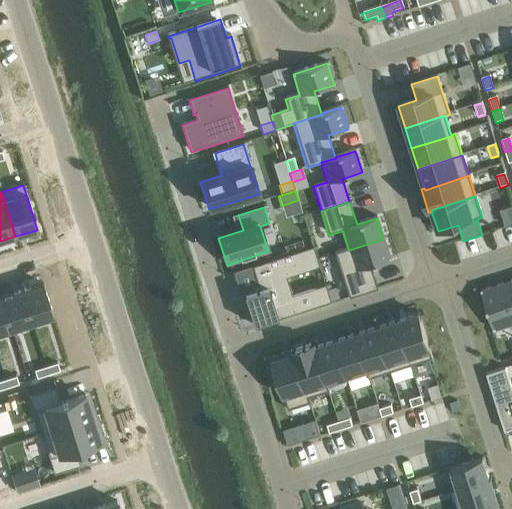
[(348,249),(334,254),(335,254),(349,299),(378,290),(370,266),(390,260),(383,239),(349,250),(348,249)]
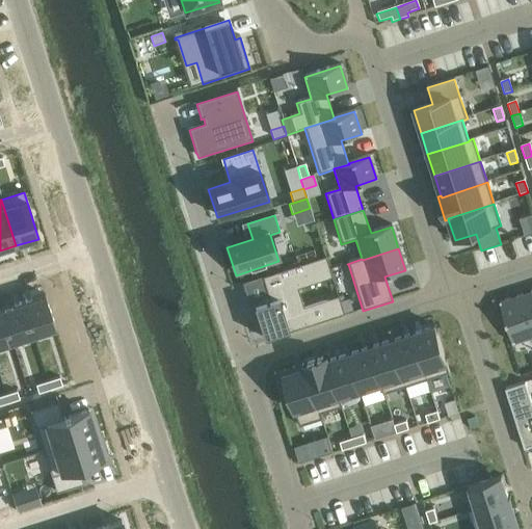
[(269,301),(254,307),(264,340),(343,315),(340,302),(338,296),(303,308),(298,289),(331,279),(325,258),(262,278),(269,301)]
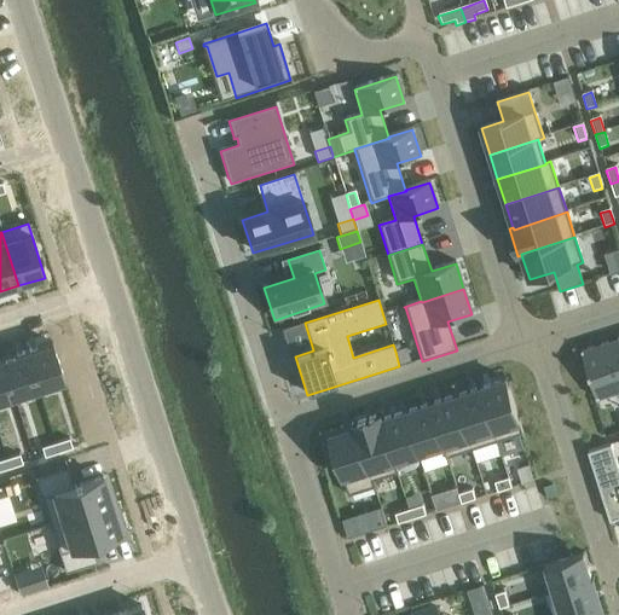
[(618,364),(612,342),(582,353),(596,401),(618,393),(618,364)]
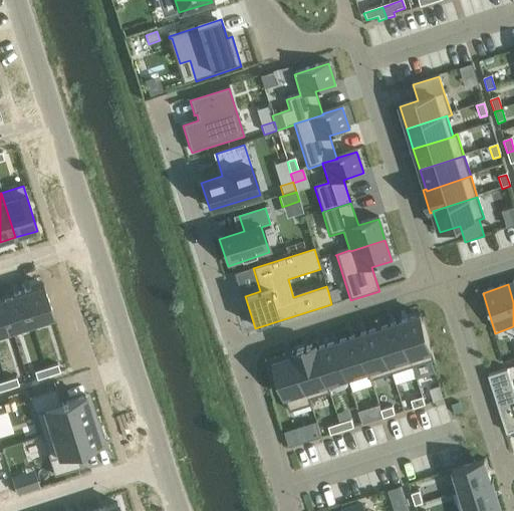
[(43,286),(23,293),(33,325),(53,318),(43,286)]
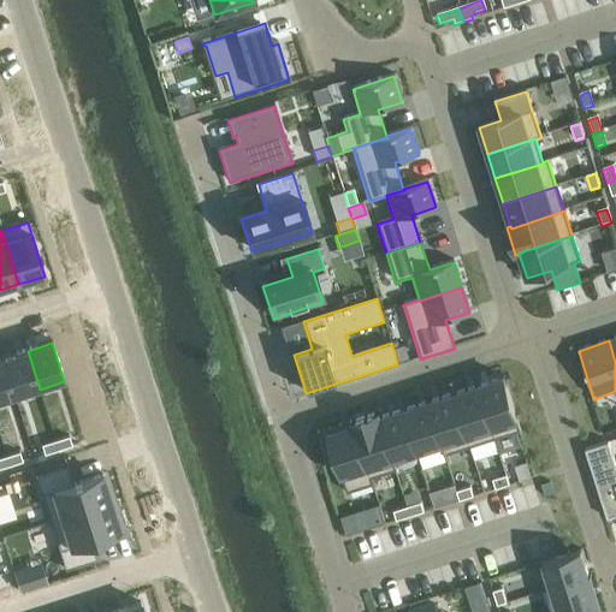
[(404,346),(394,350),(397,364),(409,361),(404,346)]
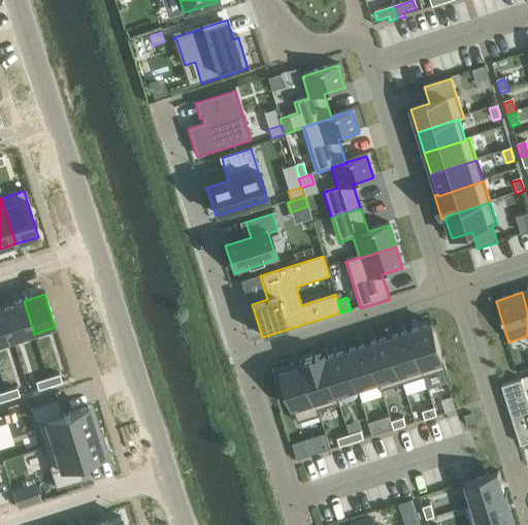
[(24,301),(2,307),(12,341),(34,334),(24,301)]
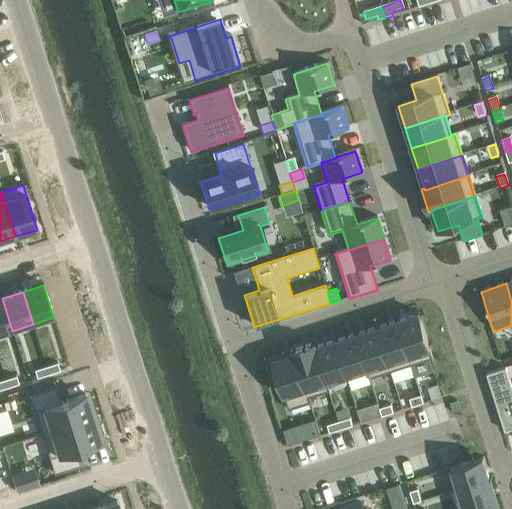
[(2,298),(0,298),(0,334),(12,331),(2,298)]
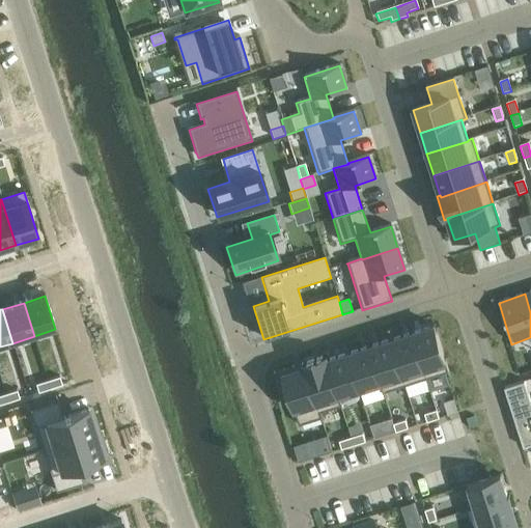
[(434,327),(412,334),(426,380),(448,372),(434,327)]
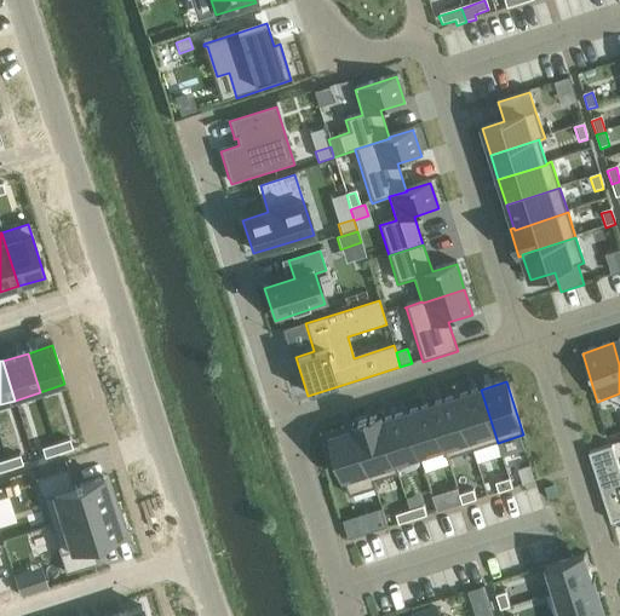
[(481,390),(455,398),(472,452),(498,443),(481,390)]
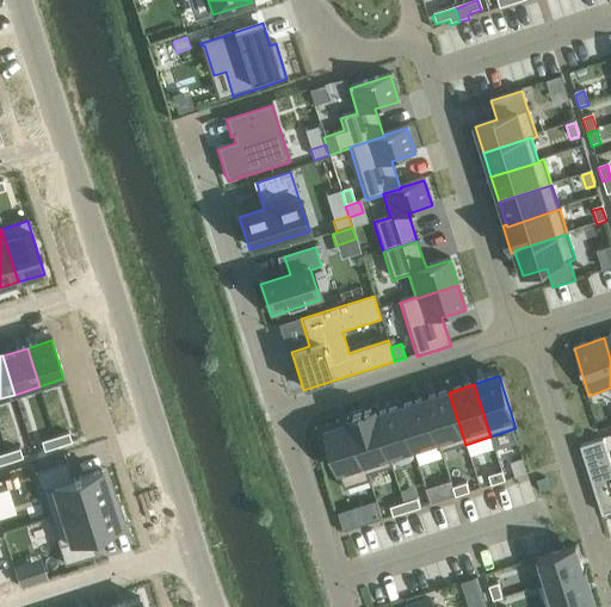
[(449,392),(425,400),(438,441),(437,443),(440,453),(466,445),(449,392)]
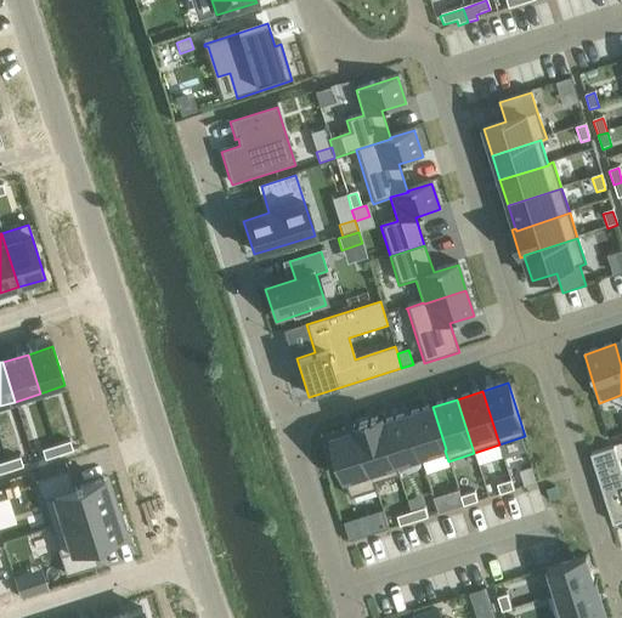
[(433,407),(407,415),(420,458),(445,451),(446,449),(433,407)]
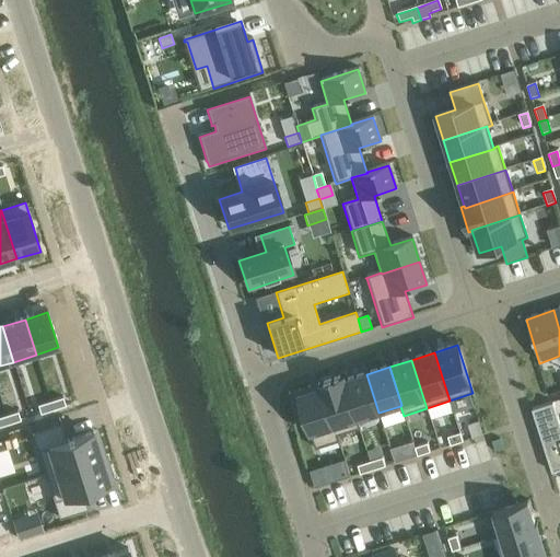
[(345,381),(343,381),(357,419),(358,419),(378,413),(366,374),(345,381)]
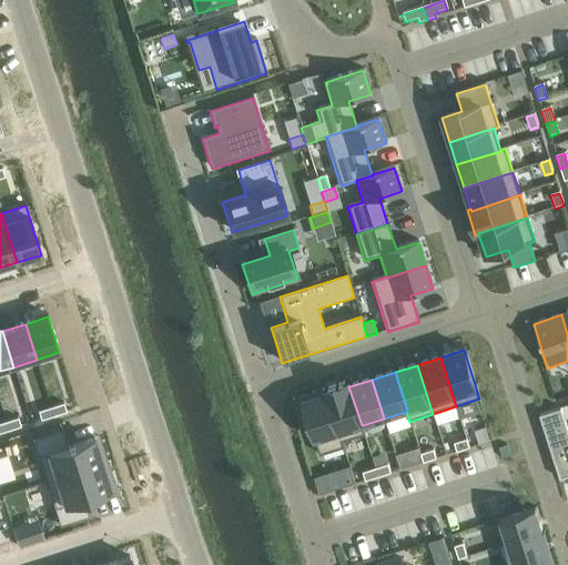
[(348,382),(324,391),(325,394),(326,394),(342,443),(343,443),(366,435),(363,425),(362,425),(348,386),(350,386),(348,382)]
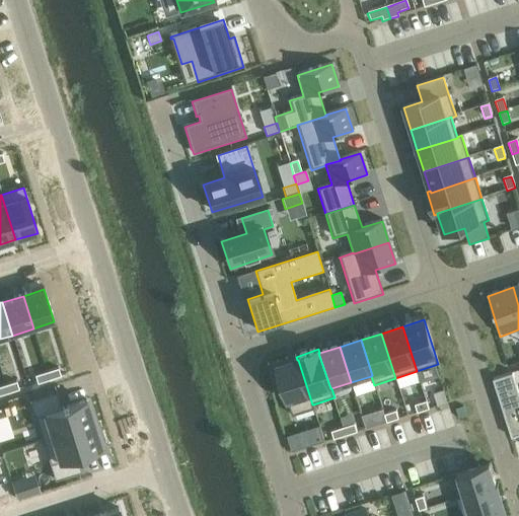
[(297,360),(276,367),(292,417),(315,410),(313,404),(312,404),(298,360),(297,360)]
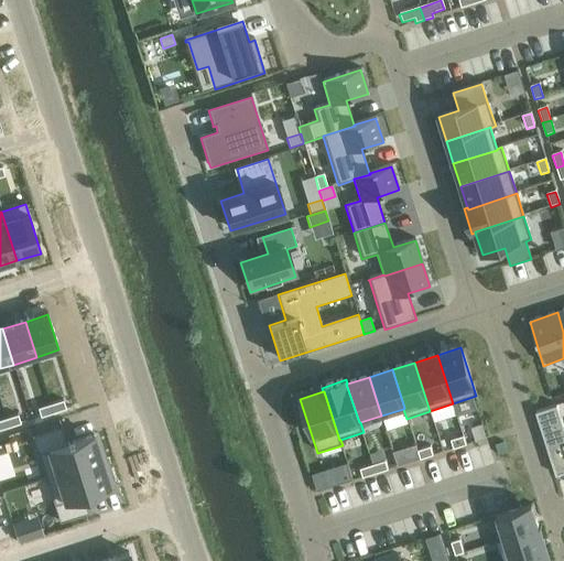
[(63,402),(51,406),(53,414),(66,410),(63,402)]
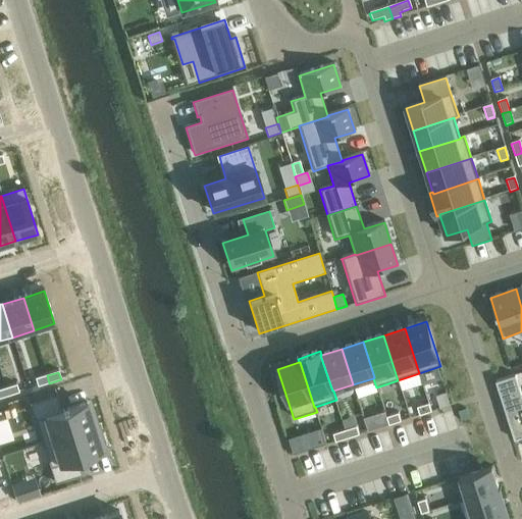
[(47,375),(35,379),(38,387),(49,383),(47,375)]
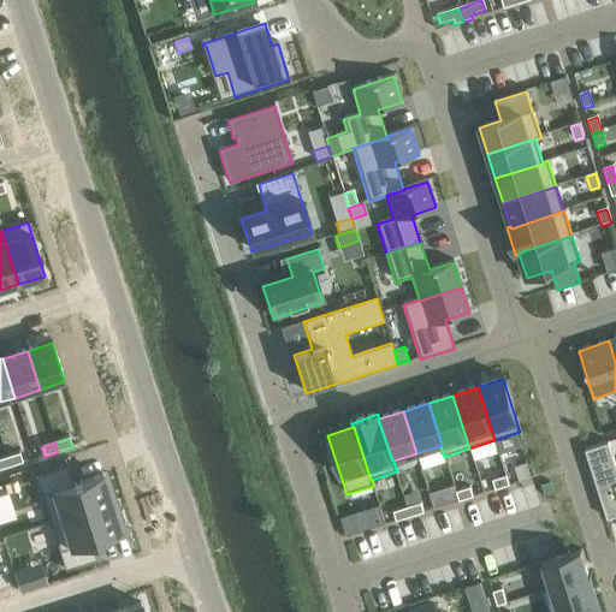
[(615,469),(608,444),(585,451),(606,521),(615,517),(615,469)]
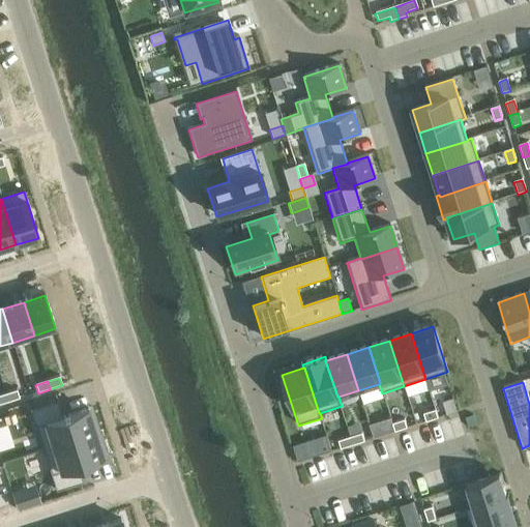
[(17,391),(5,396),(7,403),(20,400),(17,391)]
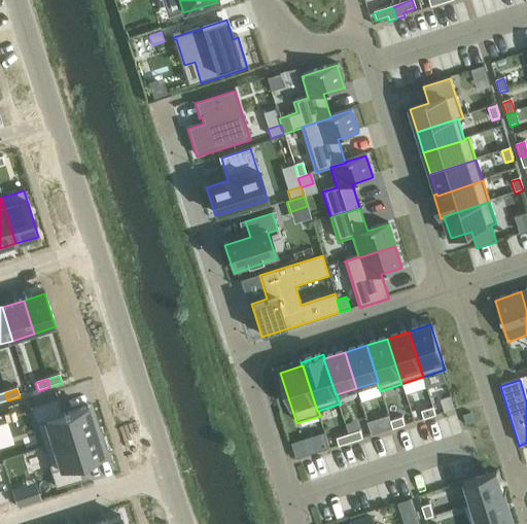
[(57,399),(30,409),(43,449),(95,432),(88,408),(62,416),(57,399)]
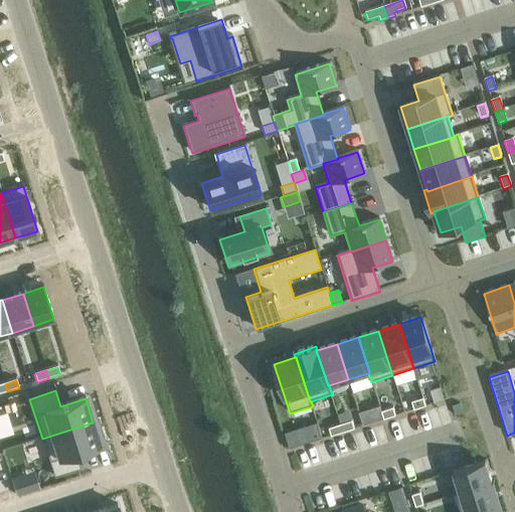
[(438,392),(430,394),(433,403),(444,399),(441,391),(438,392)]
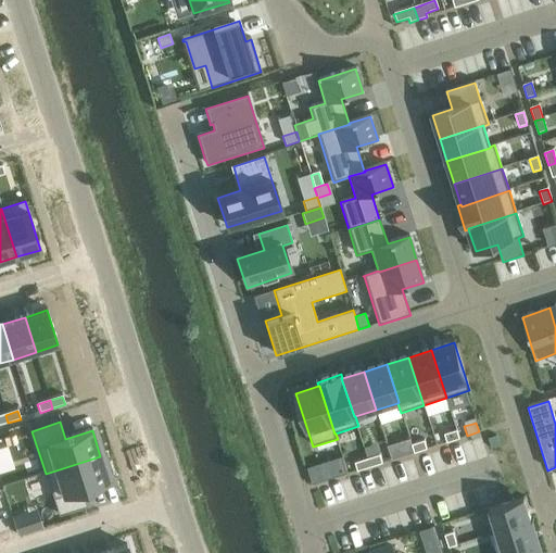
[(457,431),(444,435),(447,443),(459,439),(457,431)]
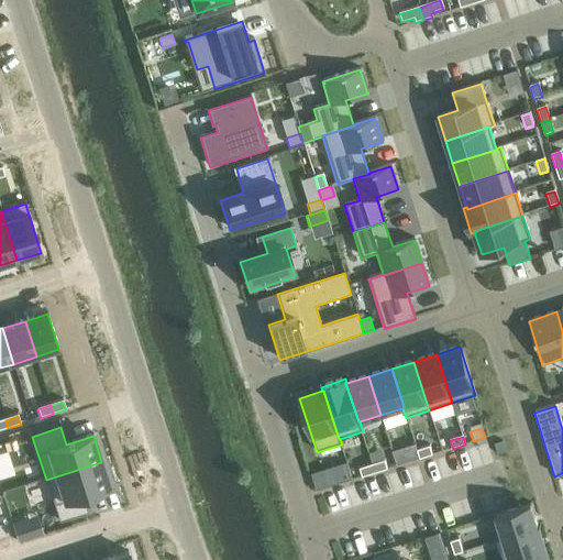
[(416,447),(399,451),(404,464),(420,460),(417,451),(416,447)]
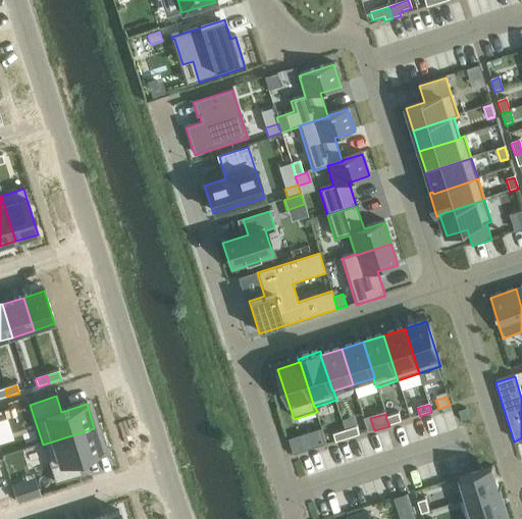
[(399,414),(386,418),(389,426),(401,422),(399,414)]
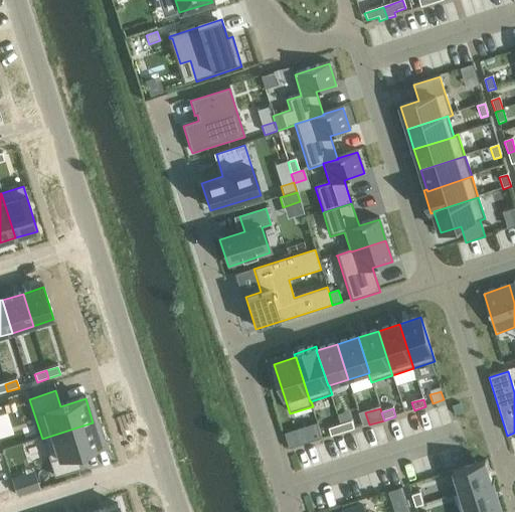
[(352,421),(340,425),(343,434),(354,430),(352,421)]
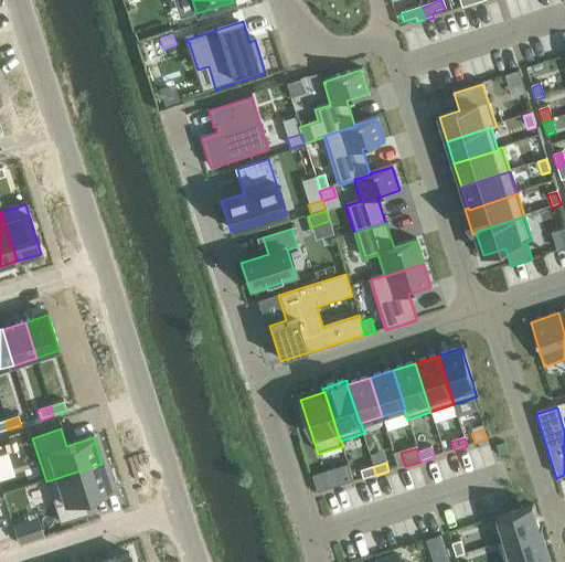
[(102,464),(46,481),(60,525),(88,516),(83,499),(110,490),(102,464)]
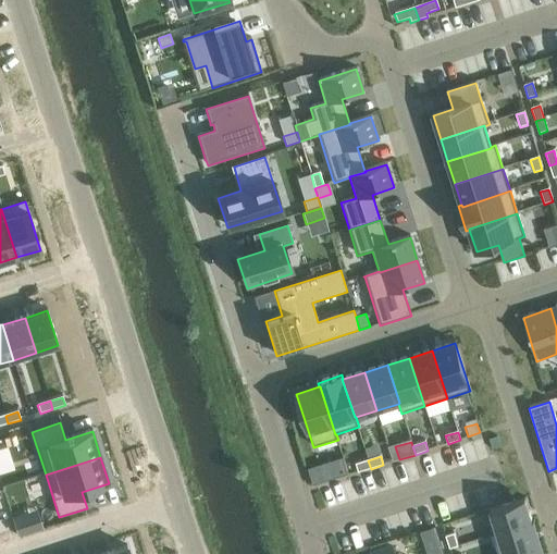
[(368,460),(356,465),(358,472),(371,469),(368,460)]
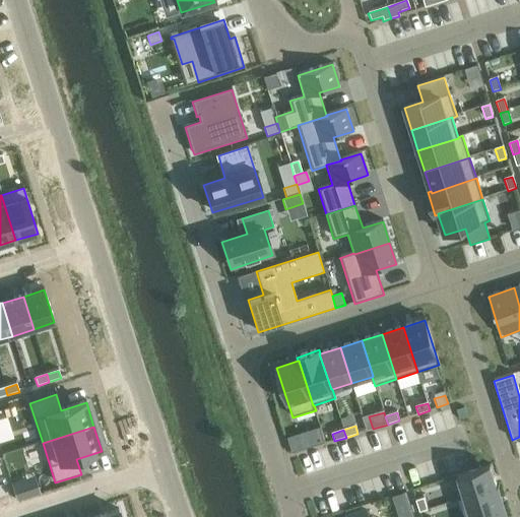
[(321,431),(311,434),(315,447),(325,444),(321,431)]
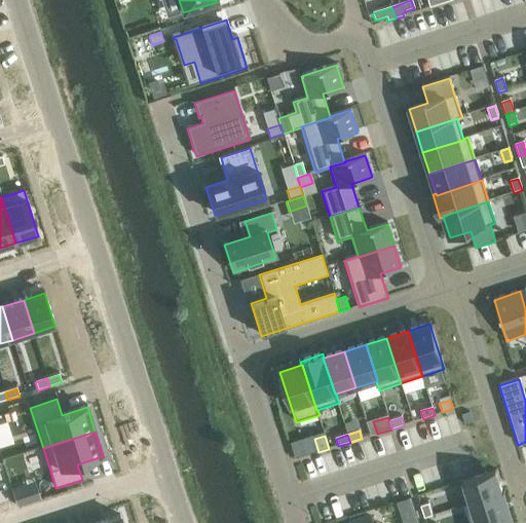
[(495,472),(462,482),(470,503),(502,493),(495,472)]
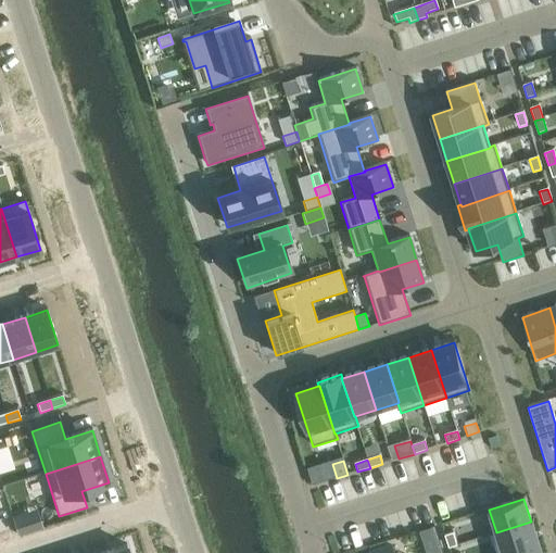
[(531,522),(496,532),(503,552),(515,552),(539,544),(531,522)]
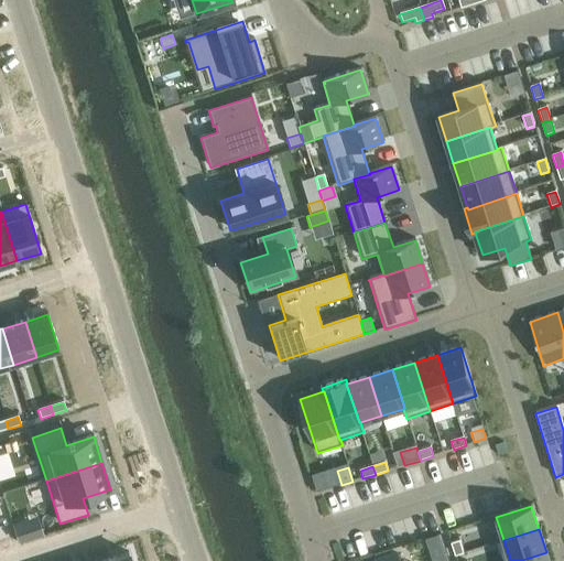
[(441,537),(427,541),(431,550),(435,549),(443,547),(441,537)]
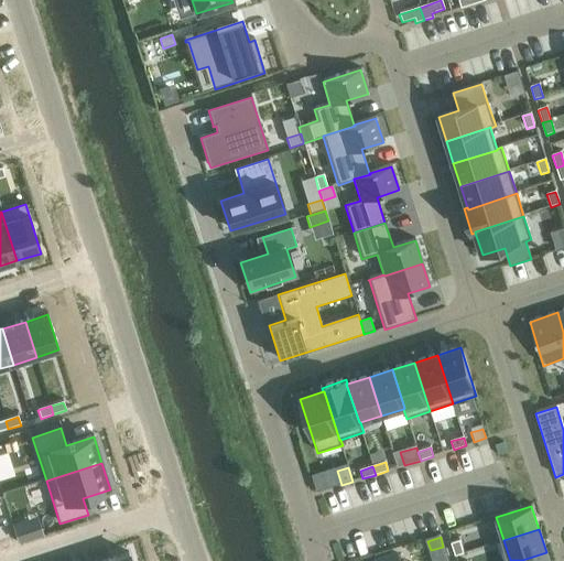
[(459,541),(451,543),(455,557),(459,554),(464,553),(459,541)]
